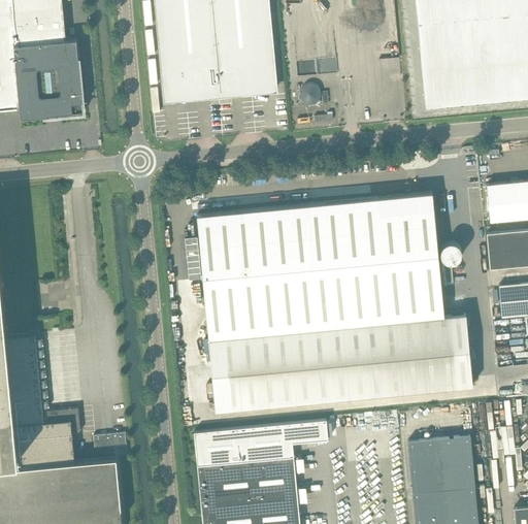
[(0,0),(0,108),(12,108),(12,109),(0,110),(0,111),(17,110),(17,108),(20,107),(21,121),(48,118),(48,120),(56,119),(56,118),(84,115),(76,41),(66,42),(61,0),(0,0)]
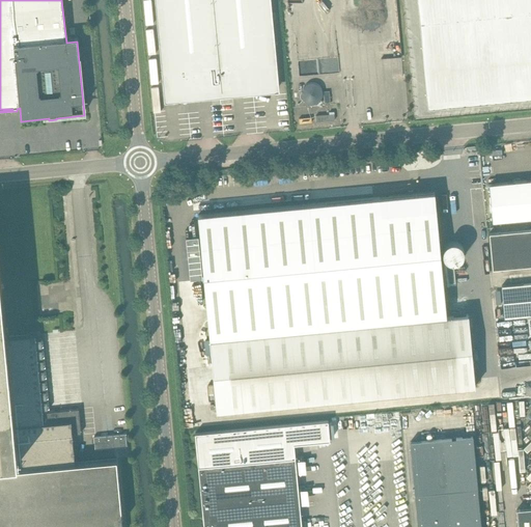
[(270,0),(155,0),(164,102),(166,102),(166,99),(277,88),(278,91),(279,91),(270,0)]
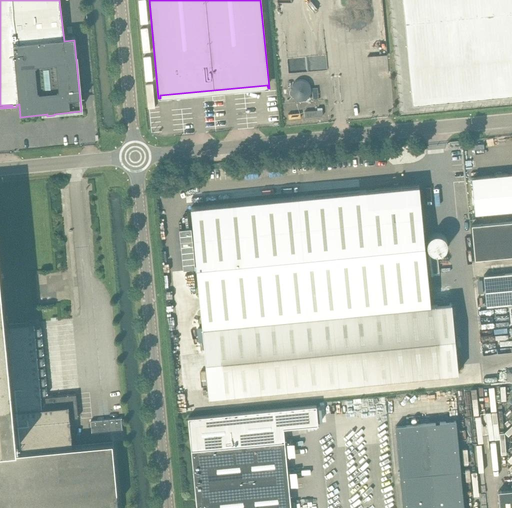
[(511,0),(402,0),(412,95),(413,105),(511,95),(511,0)]
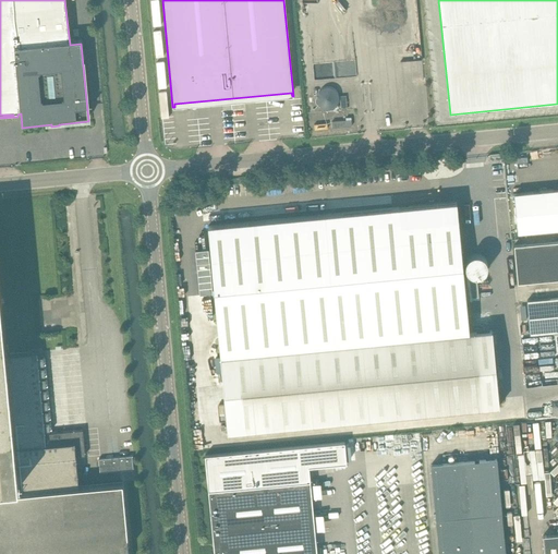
[(298,99),(282,100),(283,123),(298,123),(298,99)]
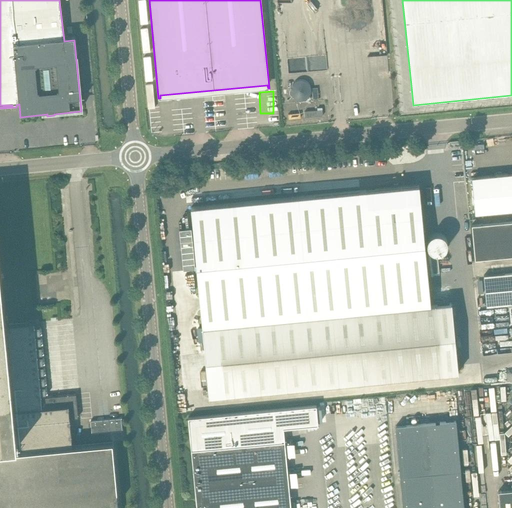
[(317,115),(304,116),(305,121),(322,120),(322,112),(317,112),(317,115)]
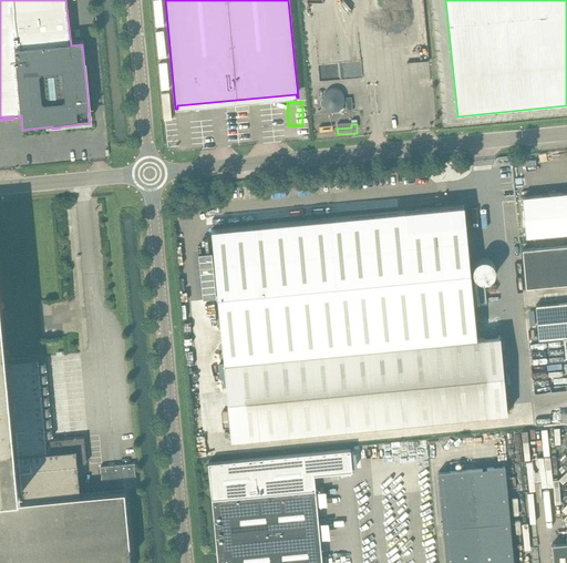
[(566,196),(522,202),(523,212),(526,241),(566,236),(566,196)]
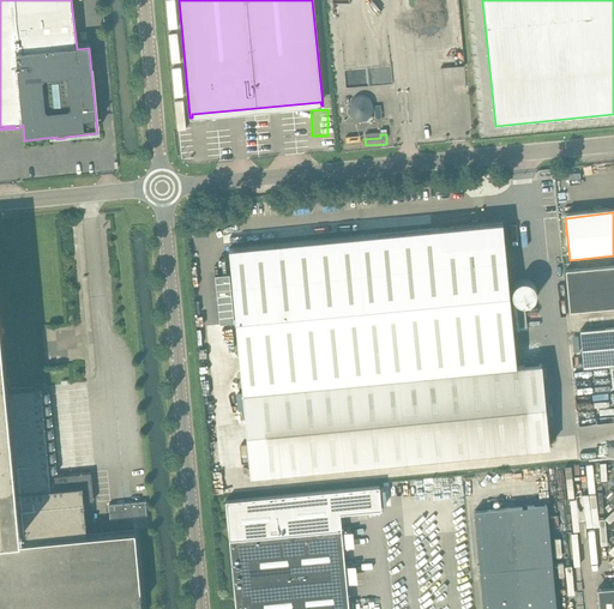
[(229,253),(244,396),(251,480),(549,451),(541,367),(516,369),(503,227),(229,253)]
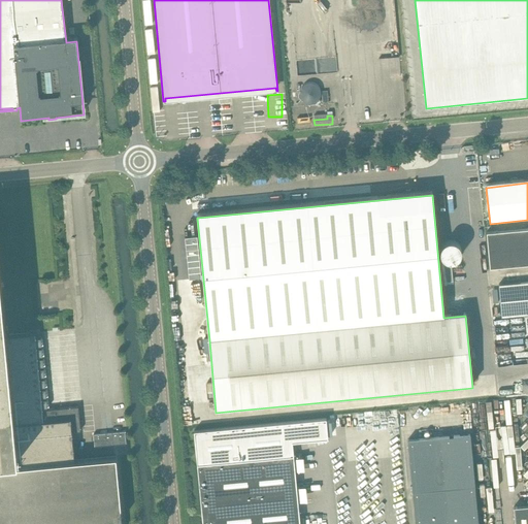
[(527,231),(486,235),(489,270),(527,266),(527,231)]
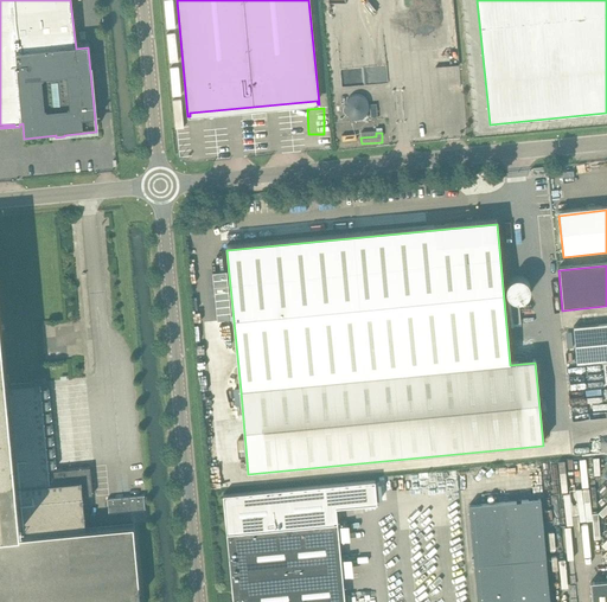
[(506,283),(505,305),(526,305),(526,283),(506,283)]
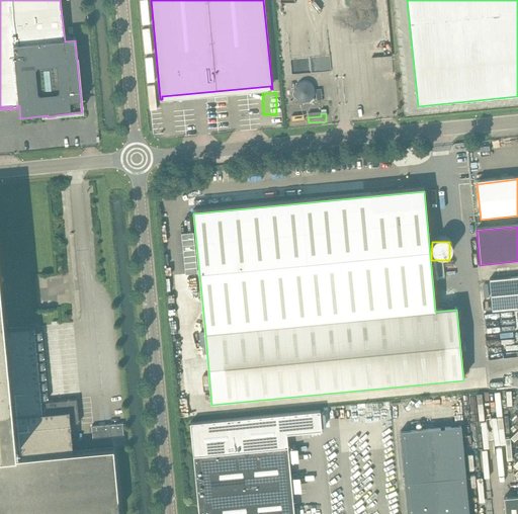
[(443,263),(433,264),(434,280),(444,279),(443,263)]
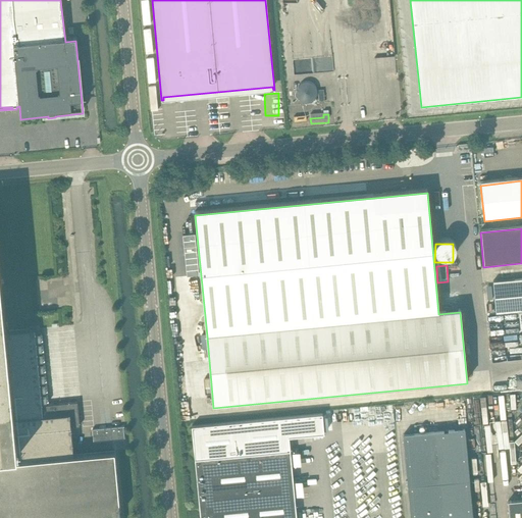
[(120,517),(115,455),(73,459),(71,430),(80,429),(77,406),(42,409),(35,332),(6,335),(0,270),(0,517),(120,517)]
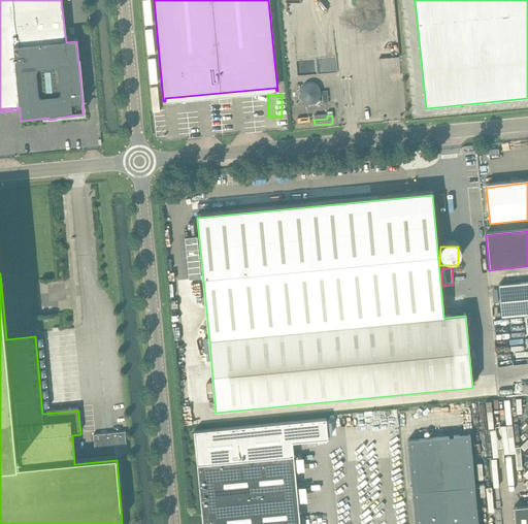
[(501,320),(527,317),(527,285),(499,289),(501,320)]
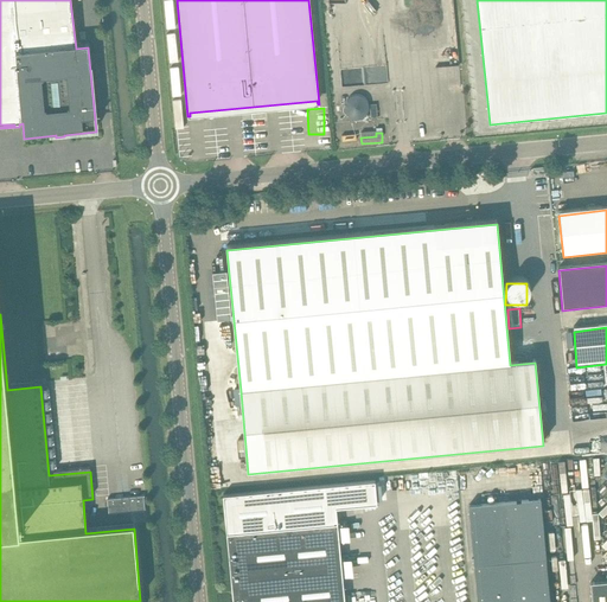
[(345,601),(336,512),(377,507),(375,485),(223,499),(232,601),(345,601)]
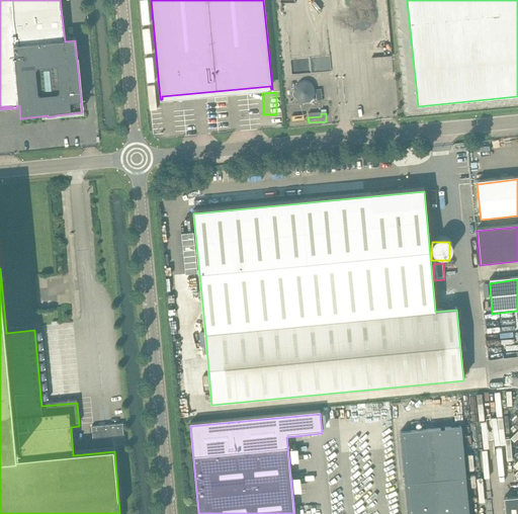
[(405,486),(407,513),(469,513),(461,429),(400,435),(405,486)]
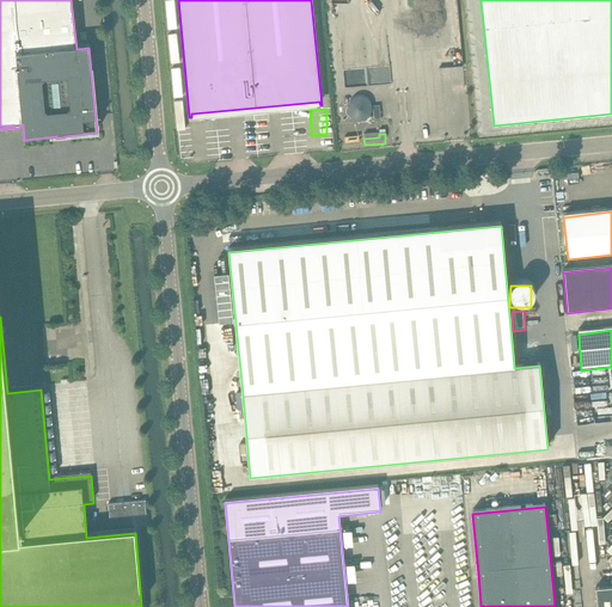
[(611,606),(611,589),(595,592),(597,606),(611,606)]
